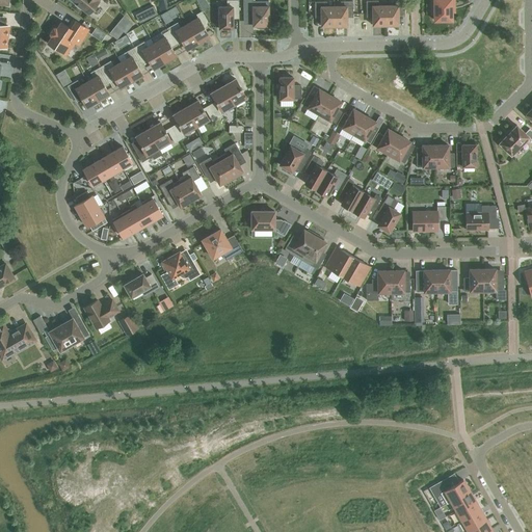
[(99,0),(72,0),(78,4),(77,5),(82,10),(83,9),(89,14),(99,2),(98,1),(99,0)]
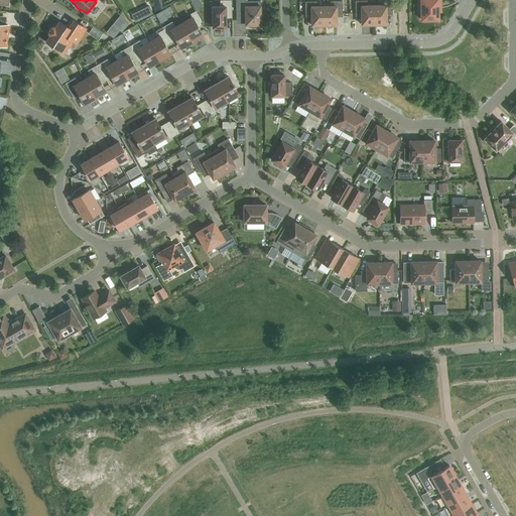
[(232,15),(232,0),(220,1),(220,6),(213,7),(213,28),(226,27),(226,15),(232,15)]
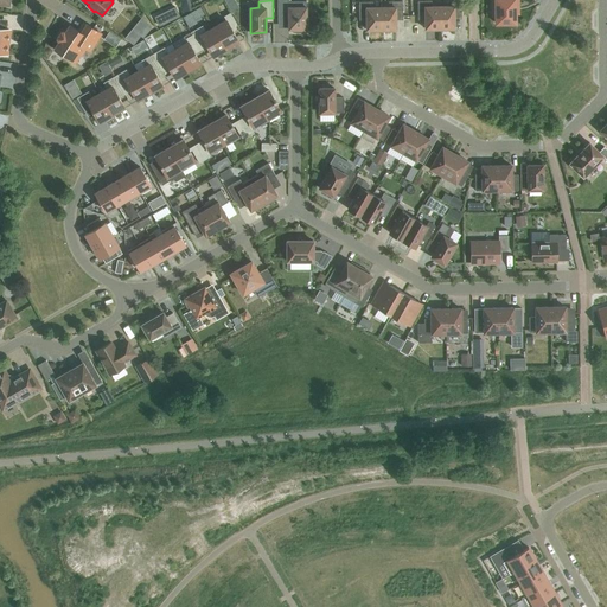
[(288,1),(288,0),(278,0),(278,16),(288,16),(288,30),(291,30),(291,31),(294,32),(296,33),(299,33),(301,32),(305,31),(305,30),(307,30),(306,1),(288,1)]
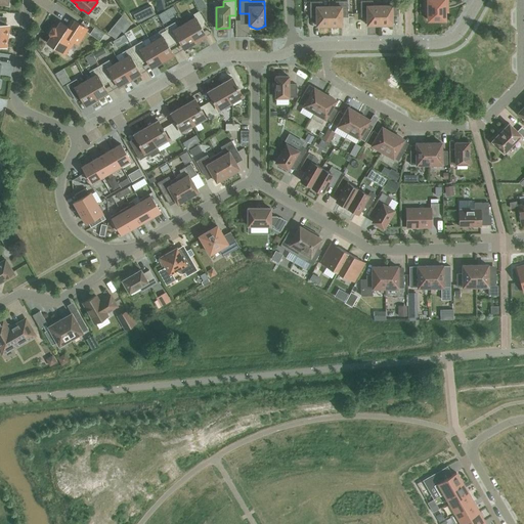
[(386,5),(380,5),(380,25),(382,25),(382,27),(390,27),(390,25),(392,25),(392,13),(398,13),(398,0),(386,1),(386,5)]
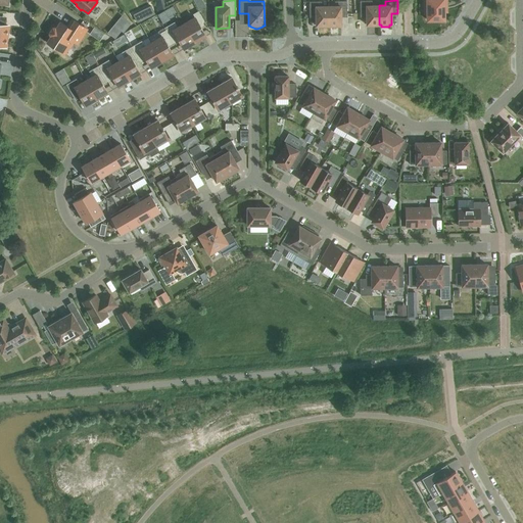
[(446,7),(445,0),(424,0),(424,8),(427,8),(427,20),(444,19),(444,7),(446,7)]
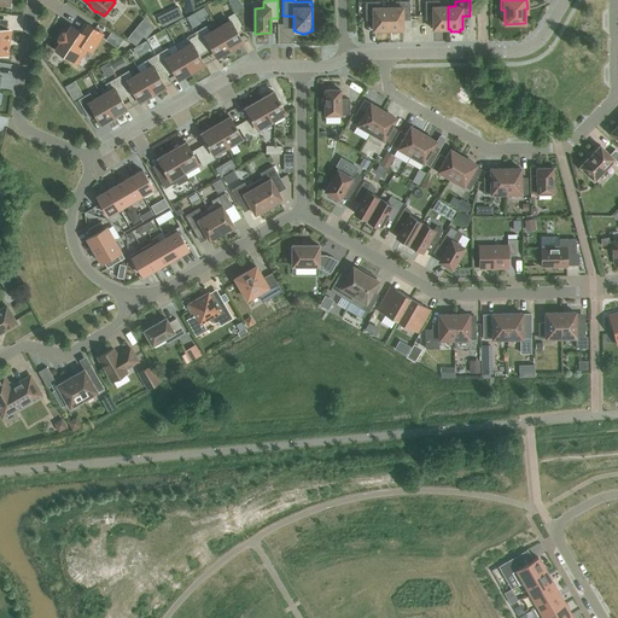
[(388,7),(388,30),(391,30),(391,33),(400,33),(400,30),(403,30),(403,17),(410,17),(410,1),(396,1),(396,7),(388,7)]
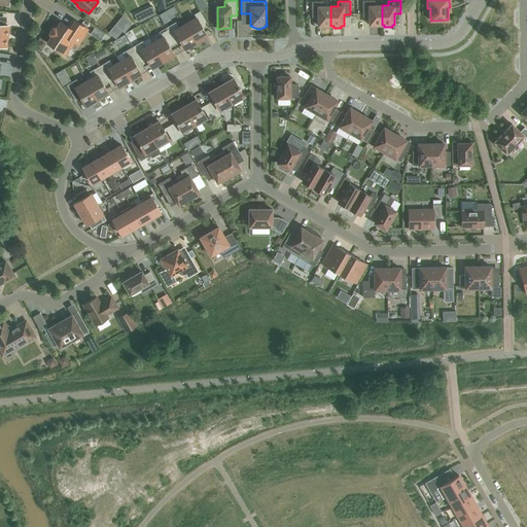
[(380,25),(382,25),(382,5),(375,6),(375,1),(362,1),(362,14),(369,14),(370,25),(372,25),(372,27),(380,27),(380,25)]
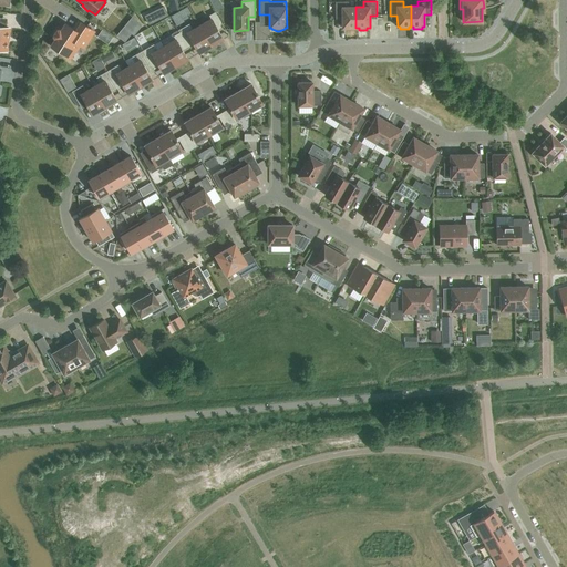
[(356,28),(356,7),(349,7),(349,2),(336,2),(336,16),(342,16),(342,28),(346,28),(346,30),(353,30),(353,28),(356,28)]
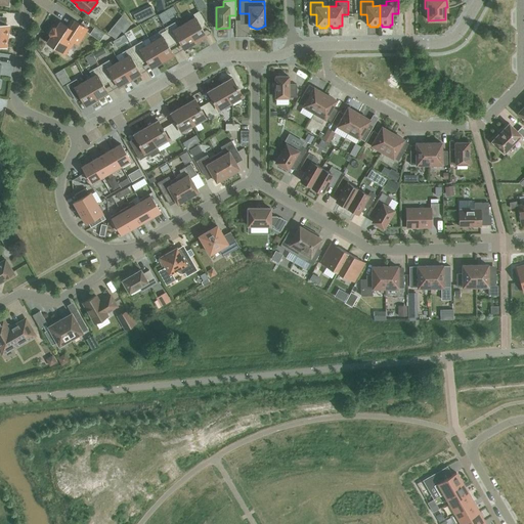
[(184,24),(194,42),(206,36),(200,26),(205,23),(199,11),(193,14),(195,17),(184,24)]
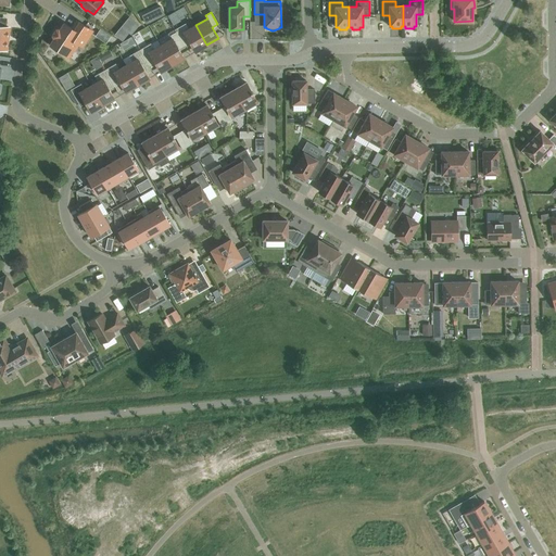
[(174,14),(169,17),(175,26),(180,23),(174,14)]
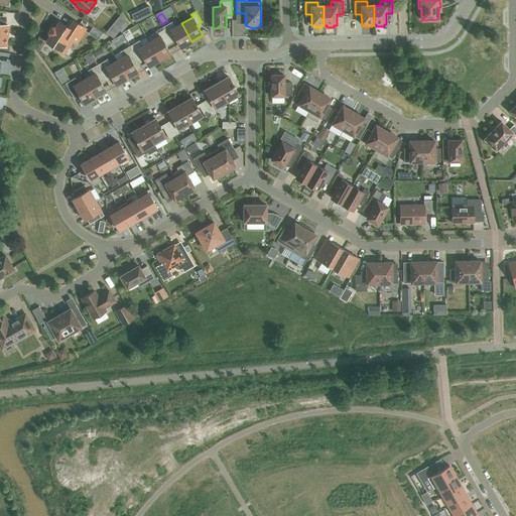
[(127,17),(120,20),(125,29),(131,25),(127,17)]
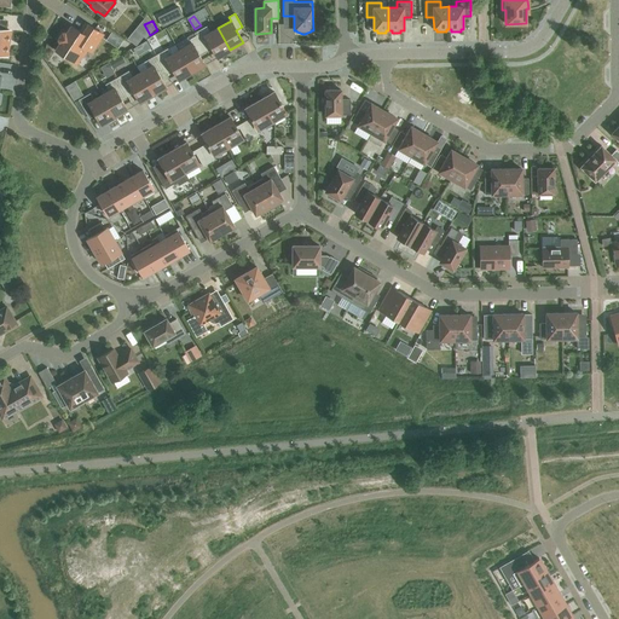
[(102,34),(87,24),(82,33),(71,27),(67,34),(65,33),(62,33),(58,39),(58,41),(61,42),(56,50),(76,63),(81,55),(84,56),(87,50),(91,51),(102,34)]
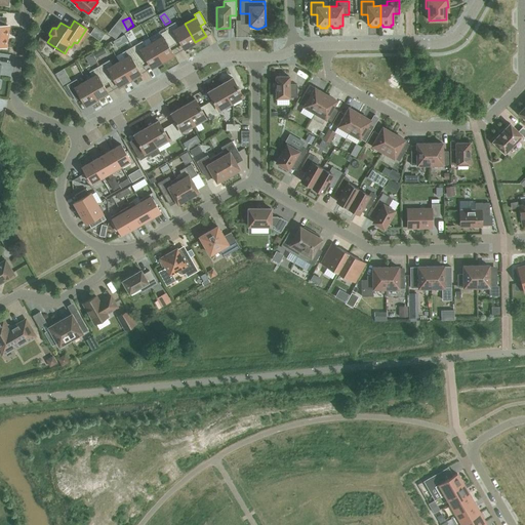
[(185,49),(195,42),(185,24),(178,28),(175,23),(165,28),(166,31),(172,41),(178,38),(185,49)]
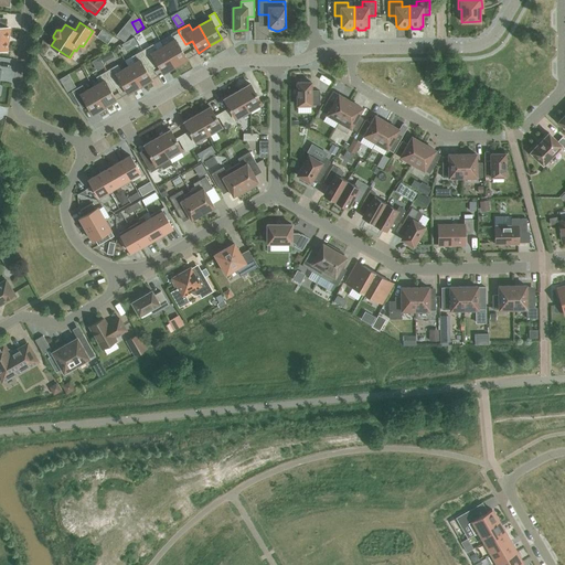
[(102,31),(98,36),(104,41),(107,34),(102,31)]
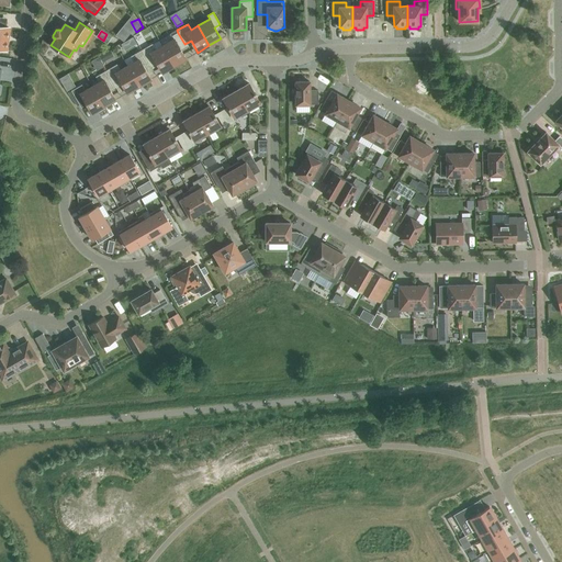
[(175,40),(163,46),(173,66),(186,59),(179,47),(184,44),(178,33),(172,36),(175,40)]
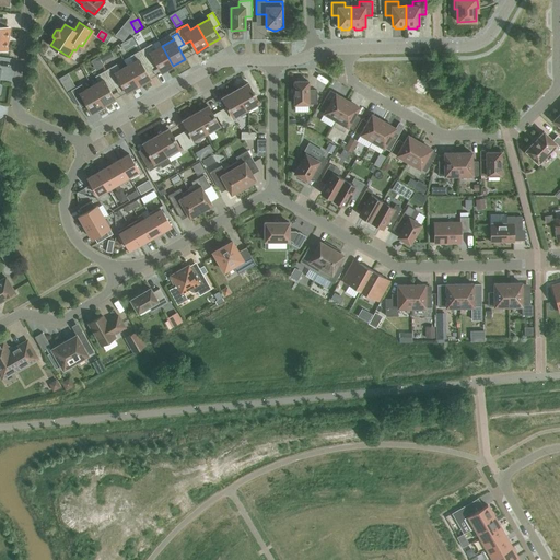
[(141,50),(149,65),(155,61),(162,72),(173,66),(162,46),(155,49),(152,44),(141,50)]
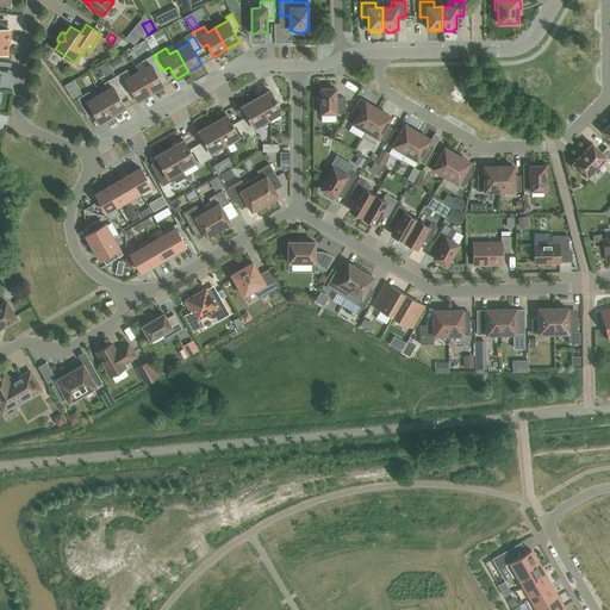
[(156,74),(162,70),(154,55),(142,62),(145,68),(138,72),(150,93),(163,86),(156,74)]
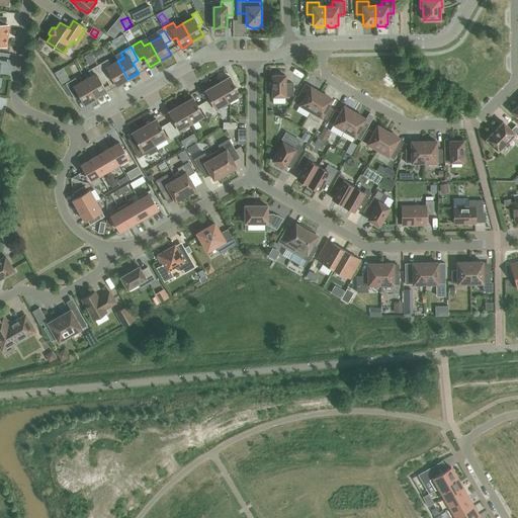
[(117,86),(127,79),(117,61),(111,65),(108,60),(98,65),(105,78),(111,75),(117,86)]
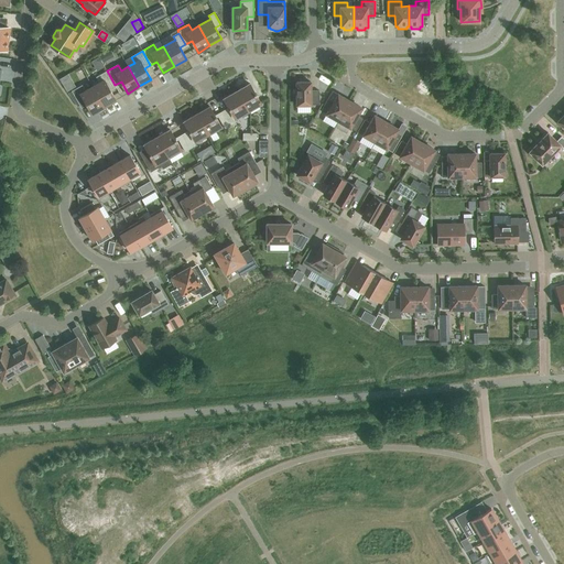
[(99,83),(93,87),(104,107),(116,100),(109,88),(115,85),(107,71),(96,77),(99,83)]
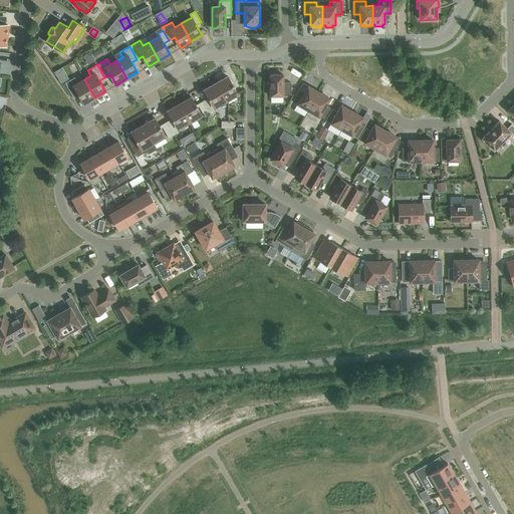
[(283,82),(283,74),(270,75),(270,95),(291,95),(291,82),(283,82)]
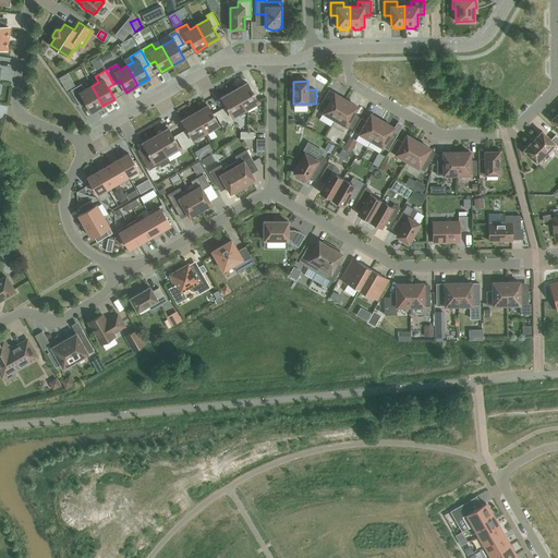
[(234,91),(245,110),(258,102),(247,83),(234,91)]
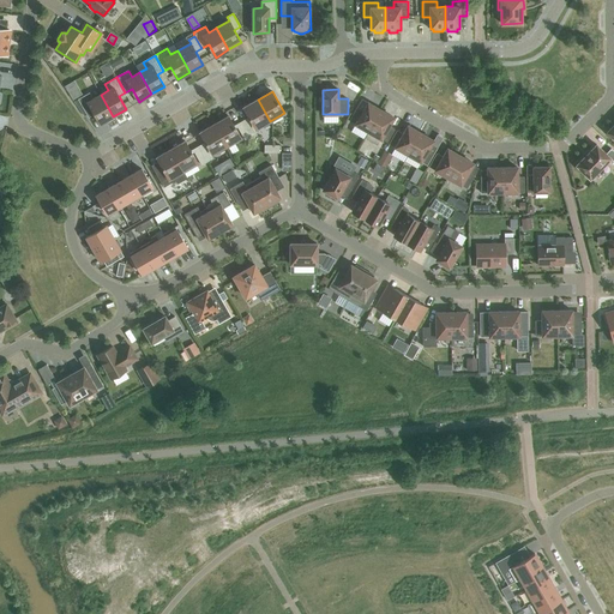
[(113,116),(101,95),(94,100),(90,92),(78,100),(88,115),(94,112),(100,124),(113,116)]
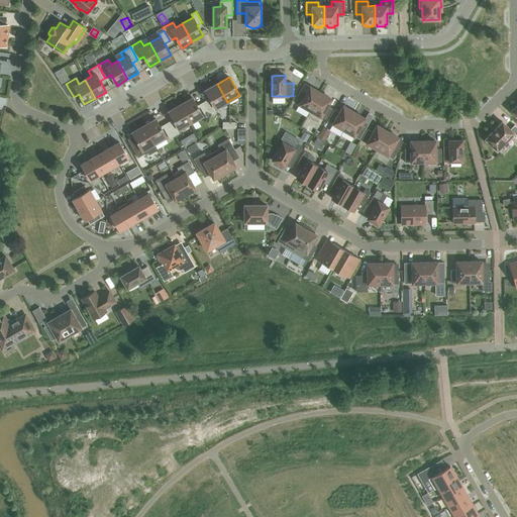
[(227,102),(217,84),(205,91),(215,109),(227,102)]
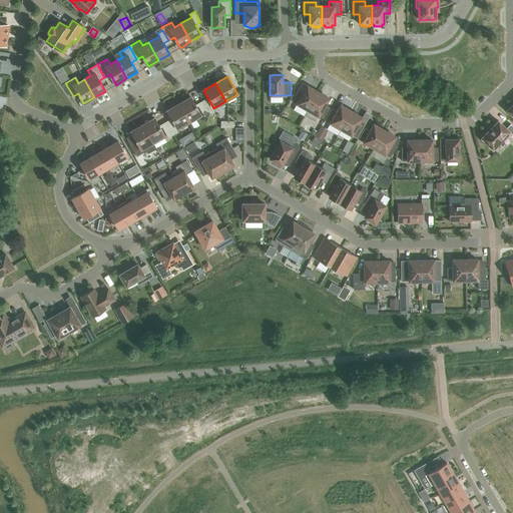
[(303,83),(292,101),(297,103),(297,104),(308,110),(319,92),(308,86),(303,83)]
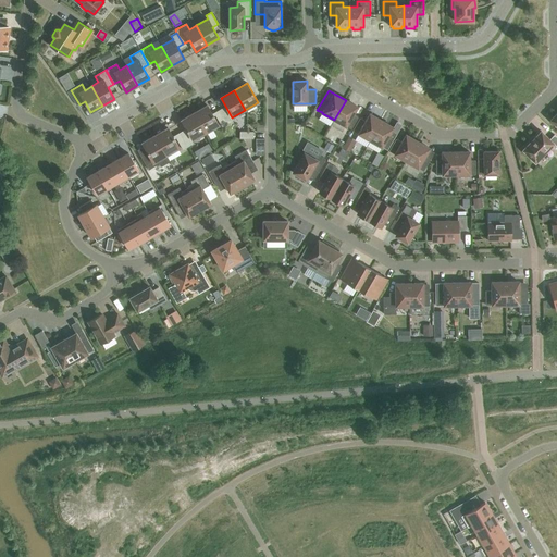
[(346,100),(334,120),(351,130),(358,118),(354,114),(357,107),(346,100)]
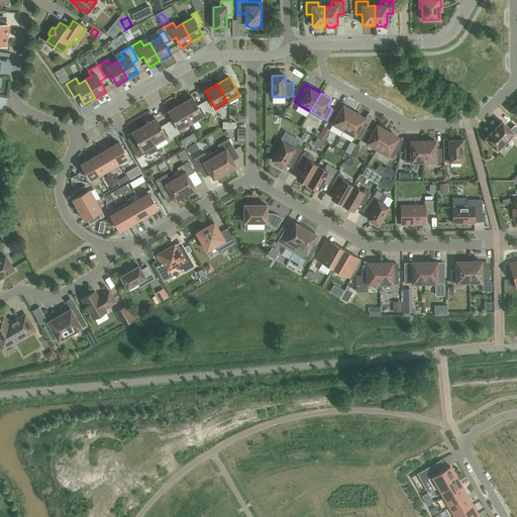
[(181,105),(191,123),(203,116),(192,98),(181,105)]
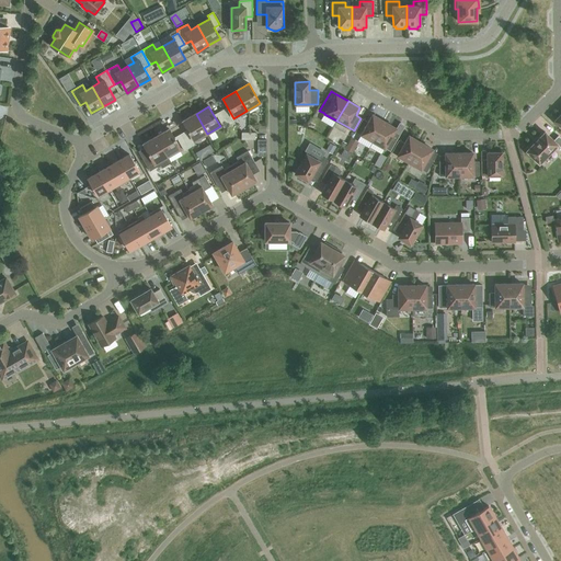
[(227,111),(222,114),(229,125),(233,123),(227,111)]
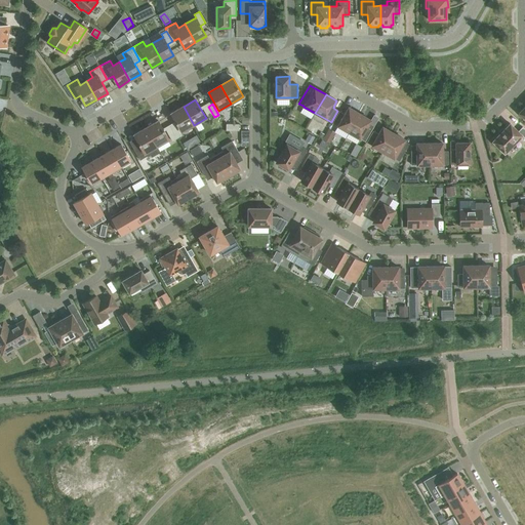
[(182,132),(194,125),(184,107),(171,113),(182,132)]
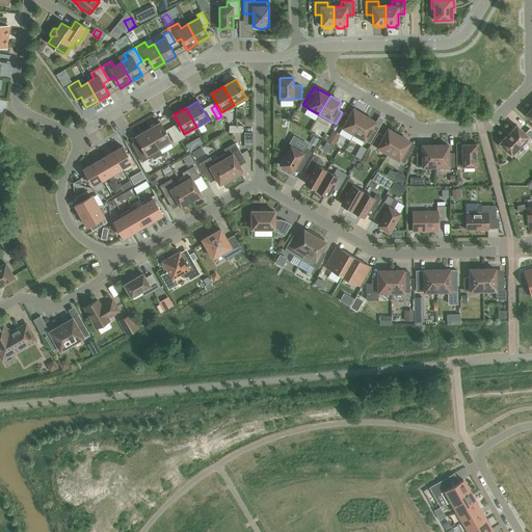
[(217,118),(211,108),(206,110),(212,122),(217,118)]
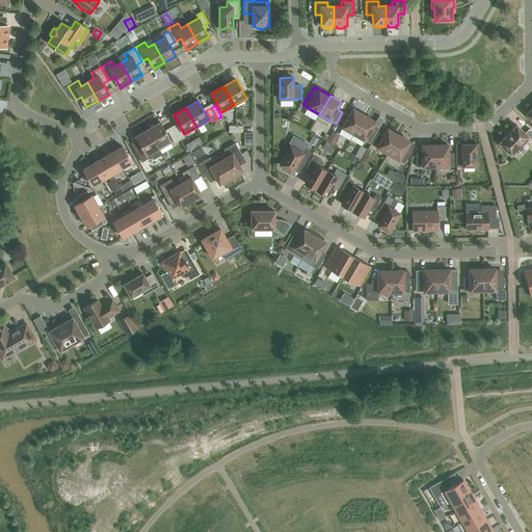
[(353,134),(365,115),(353,109),(349,116),(344,113),(338,125),(353,134)]
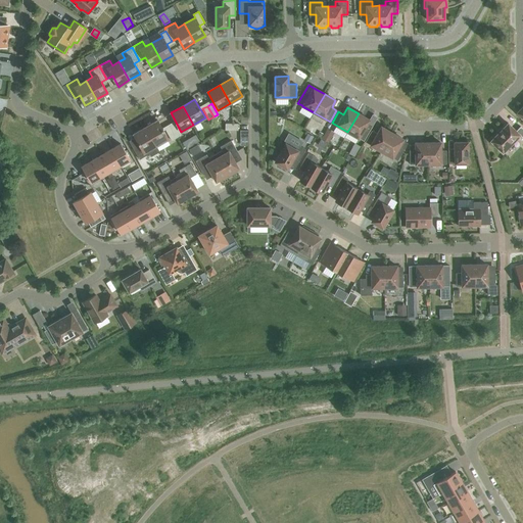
[(359,113),(347,132),(364,141),(372,127),(367,124),(370,120),(359,113)]
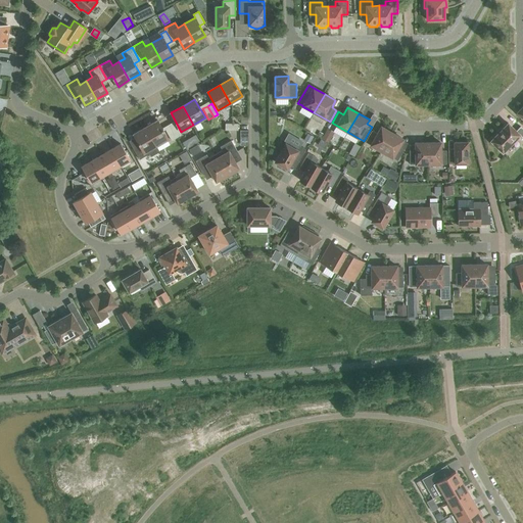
[(145,128),(156,146),(169,139),(157,121),(145,128)]
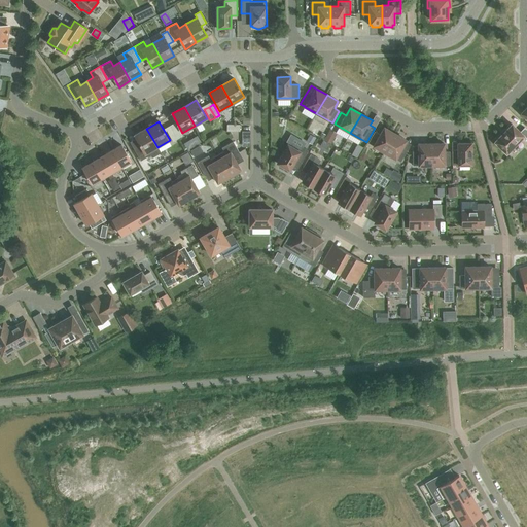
[(520,132),(512,125),(494,142),(506,153),(524,136),(526,139),(526,130),(524,128),(520,132)]
